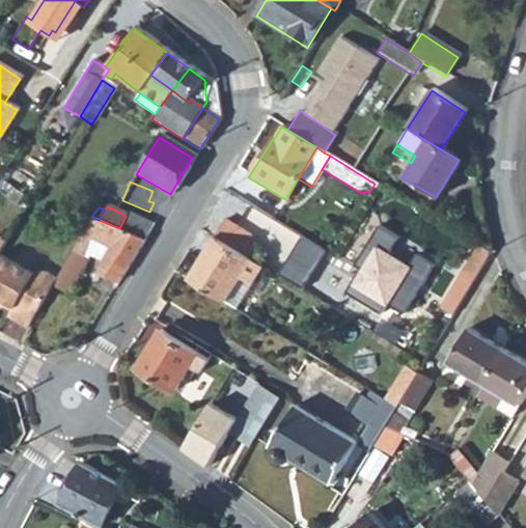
[(126,216),(119,228),(143,240),(153,225),(127,214),(126,216)]
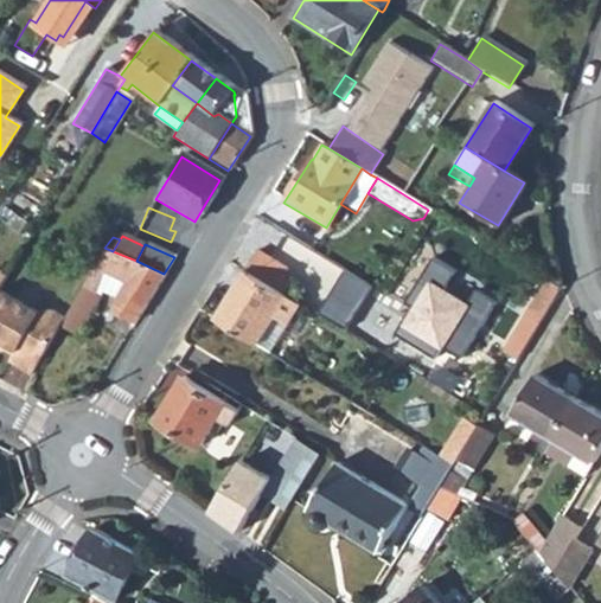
[(62,321),(58,327),(74,335),(100,293),(113,301),(107,310),(132,324),(164,274),(136,261),(113,251),(104,248),(62,321)]
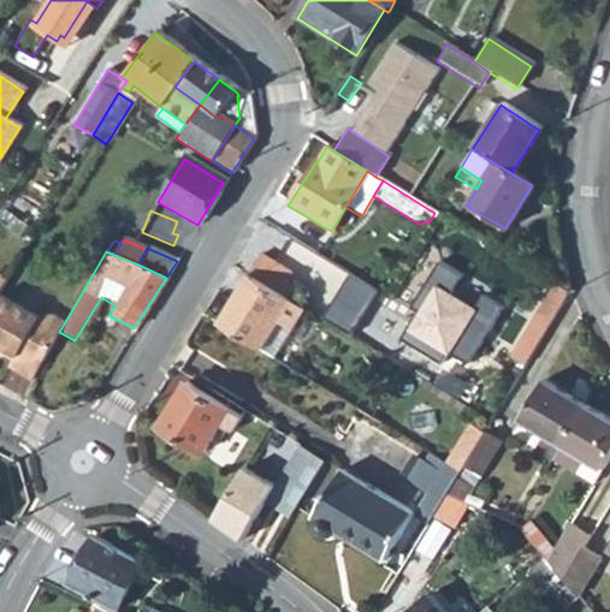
[(258,255),(246,274),(289,301),(296,289),(284,283),(288,274),(258,255)]
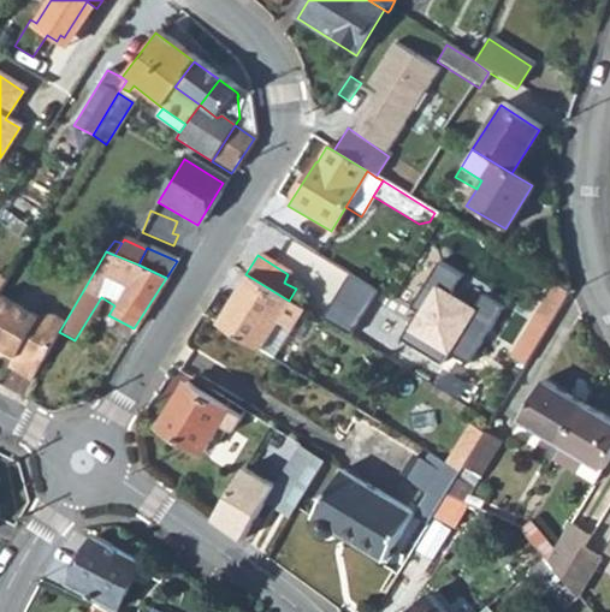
[(460,275),(442,265),(403,331),(448,357),(451,352),(468,361),(501,307),(481,295),(475,307),(451,291),(460,275)]
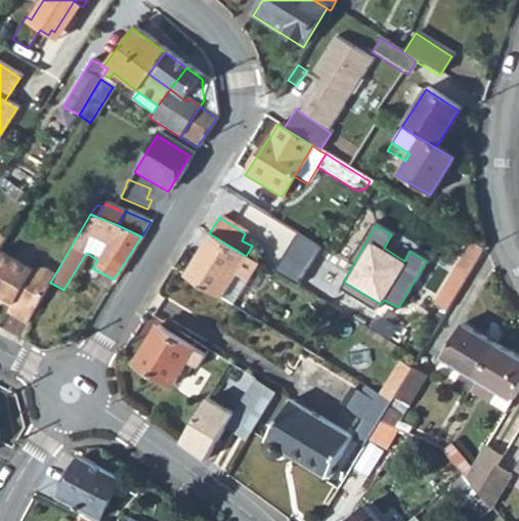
[(209,233),(207,236),(249,262),(251,260),(246,256),(209,233)]
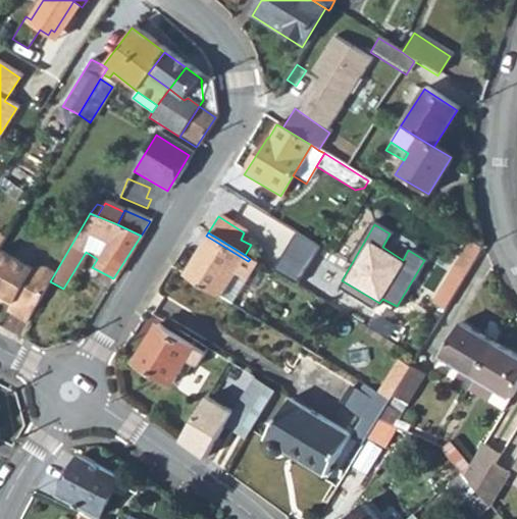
[(206,236),(182,275),(218,298),(236,268),(248,275),(256,262),(250,259),(248,261),(206,236)]
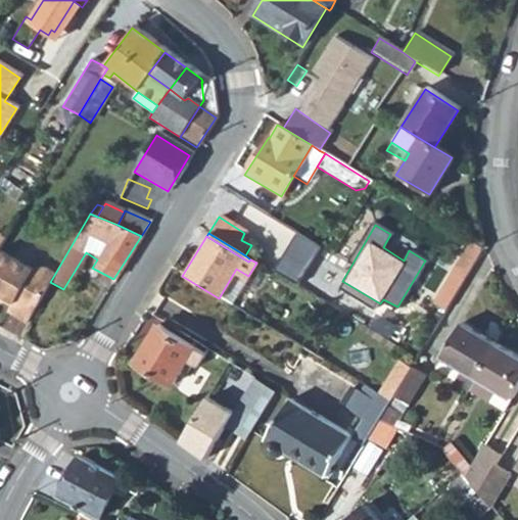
[(469,242),(439,292),(452,299),(481,249),(469,242)]
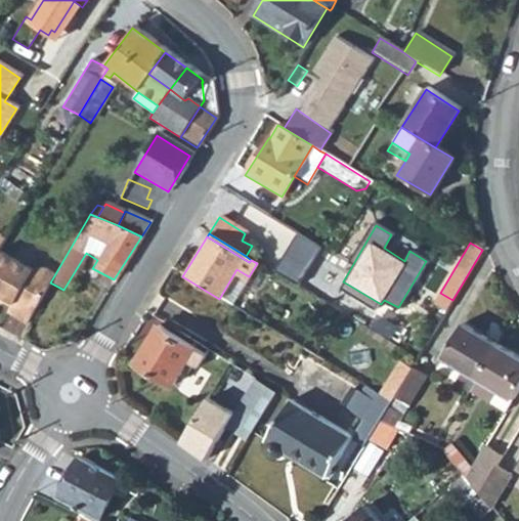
[(0,304),(1,304),(2,303),(3,300),(10,304),(9,307),(5,313),(25,324),(43,296),(50,283),(53,277),(42,270),(32,273),(0,255),(0,304)]
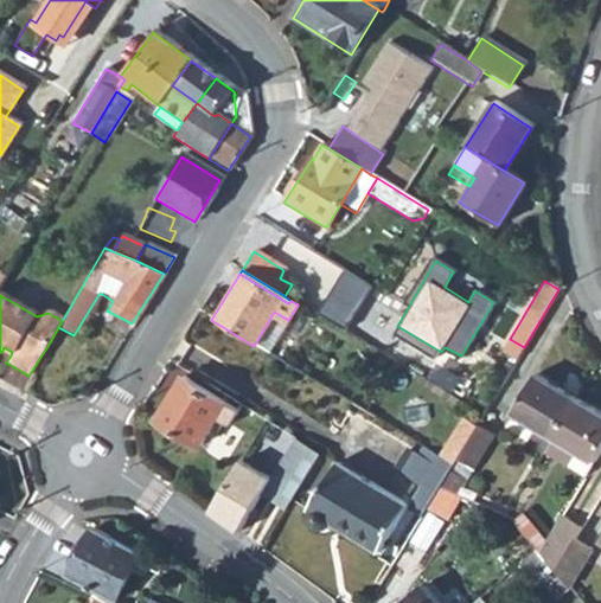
[(274,312),(254,346),(267,354),(288,320),(274,312)]
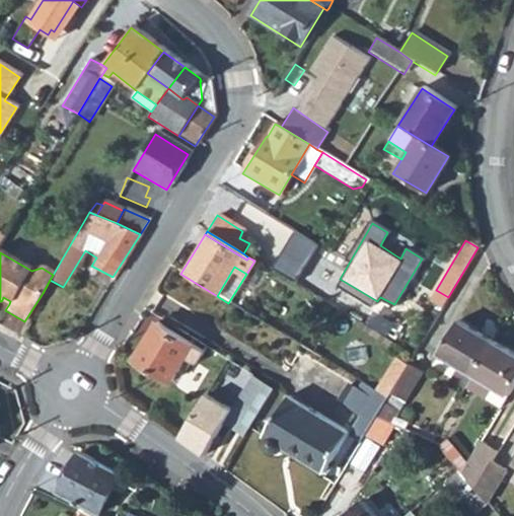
[(436,290),(428,302),(440,309),(448,297),(436,290)]
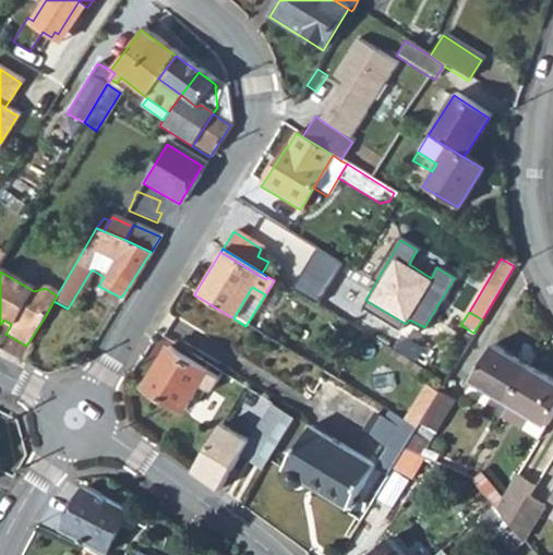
[(527,369),(490,347),(469,382),(492,395),(483,410),(497,418),(499,417),(506,403),(527,369)]
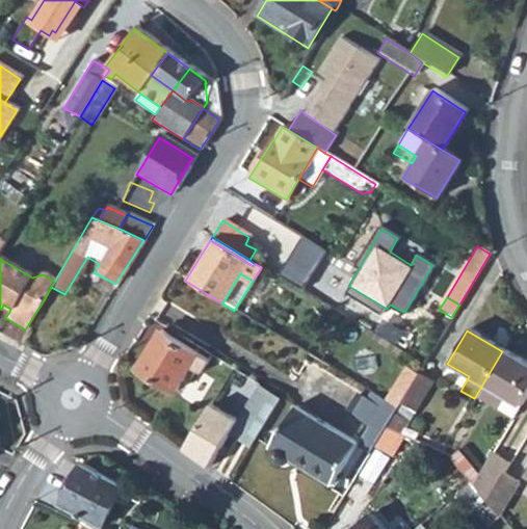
[(173,392),(188,367),(195,353),(158,332),(135,369),(173,392)]
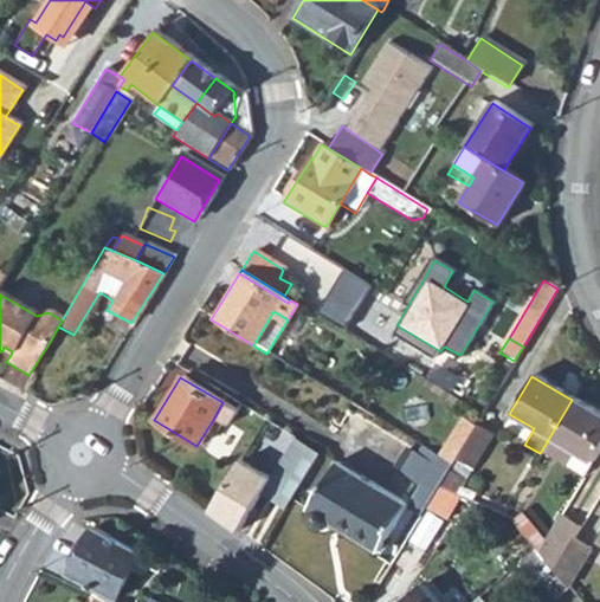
[(549,438),(541,452),(582,477),(599,445),(599,416),(572,400),(549,438)]
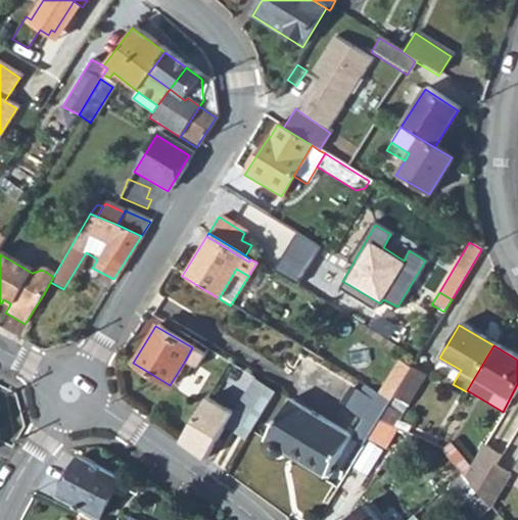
[(192,347),(185,361),(194,366),(201,353),(192,347)]
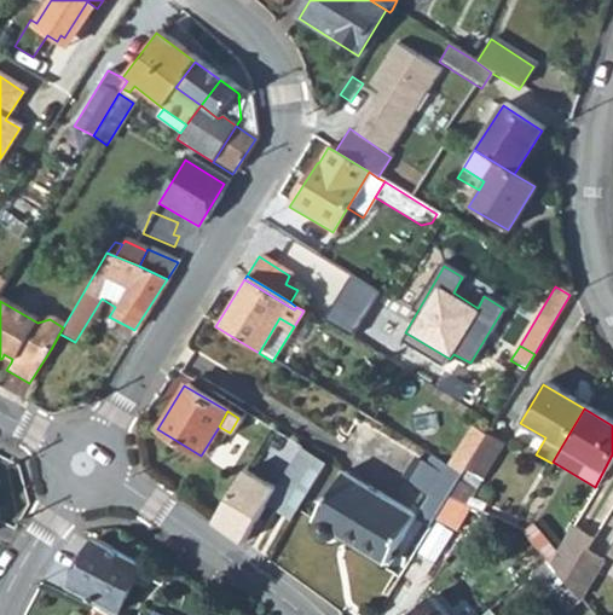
[(461,475),(457,481),(466,487),(474,491),(499,447),(484,437),(476,451),(461,475)]
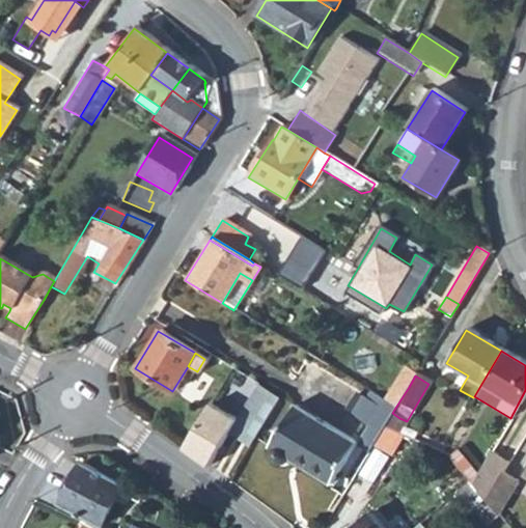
[(397,380),(384,401),(395,408),(409,387),(397,380)]
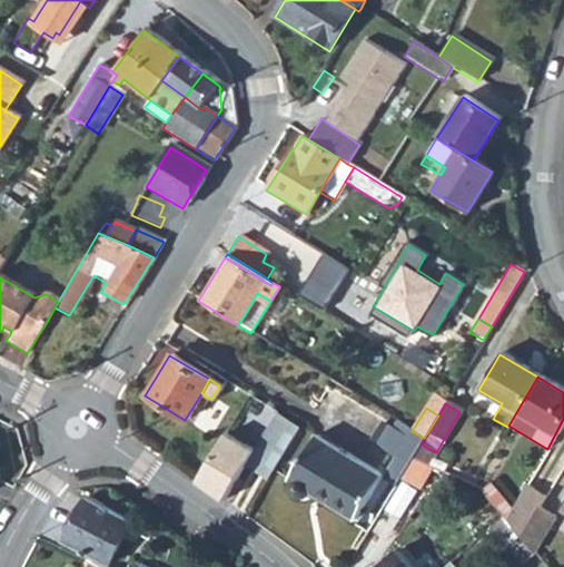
[(268,480),(299,429),(276,413),(244,466),(268,480)]
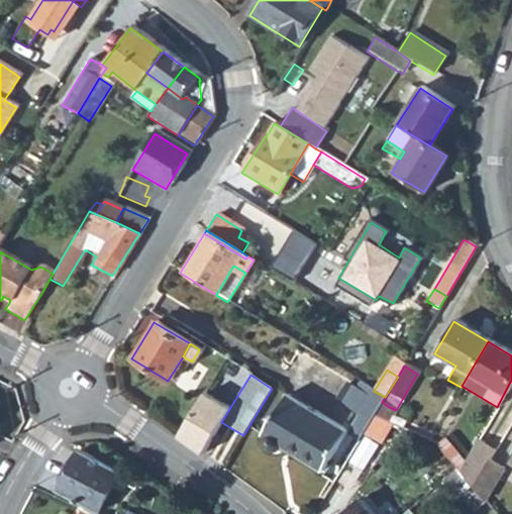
[(349,429),(348,435),(357,440),(374,416),(382,402),(385,397),(374,391),(359,383),(343,407),(357,416),(349,429)]
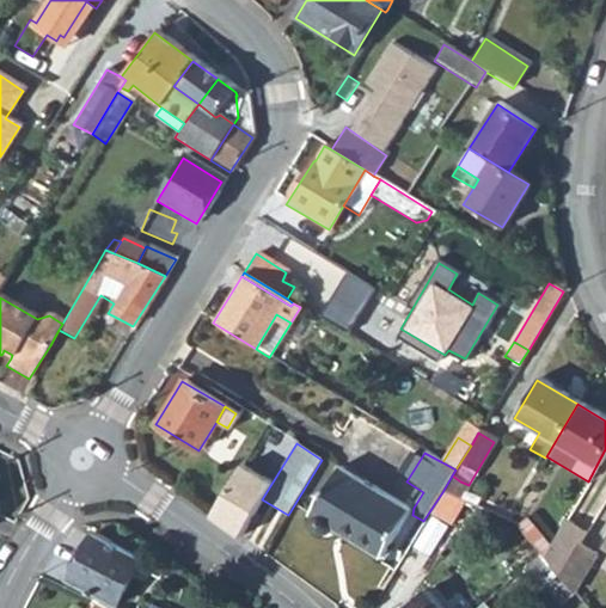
[(271,483),(243,466),(212,517),(239,538),(271,483)]
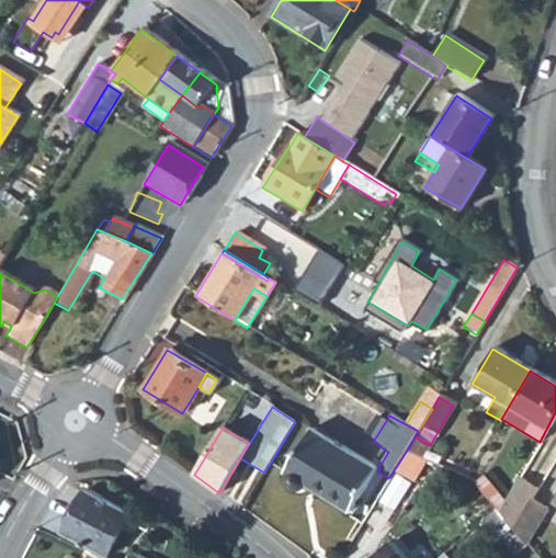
[(372,469),(308,429),(287,465),(282,475),(282,477),(282,480),(283,484),(287,489),(291,490),(294,490),(297,490),(301,489),(303,487),(305,484),(348,510),(372,469)]
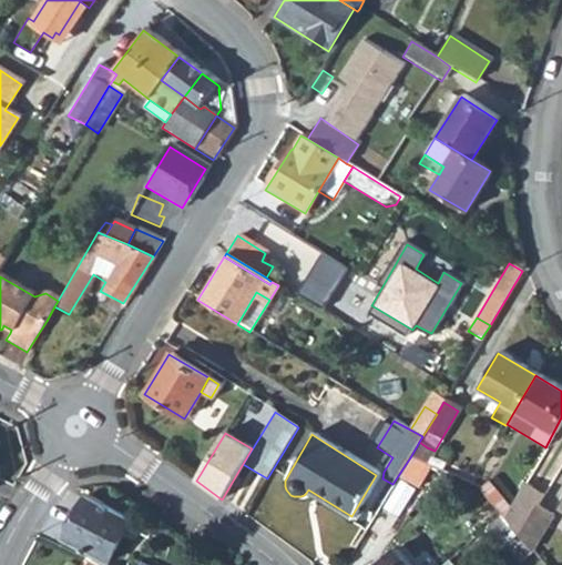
[(419,442),(410,457),(419,462),(427,447),(419,442)]
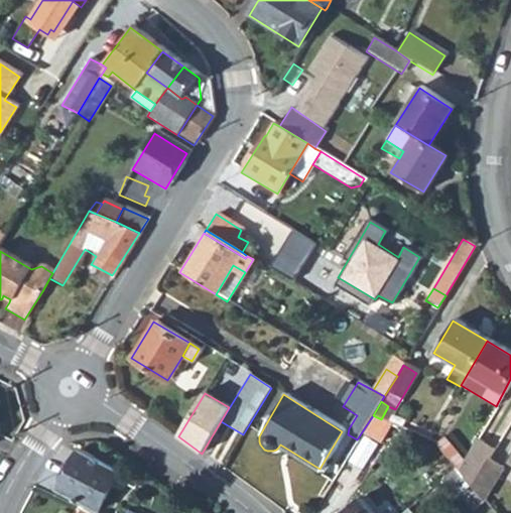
[(476,440),(457,473),(470,488),(486,461),(493,450),(476,440)]
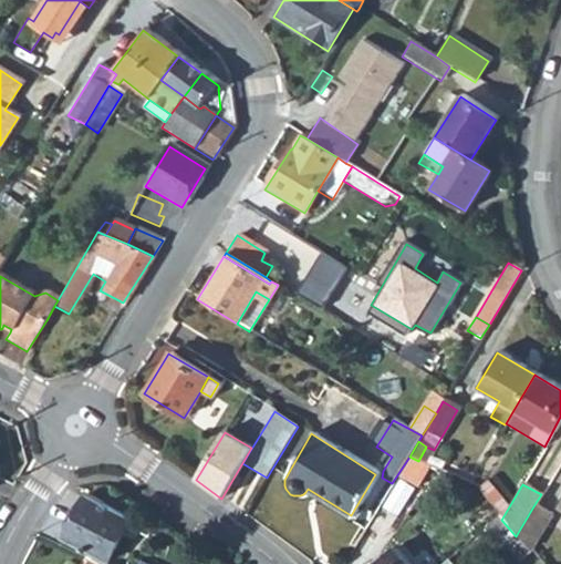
[(128,519),(84,496),(62,541),(105,563),(120,537),(123,530),(128,519)]
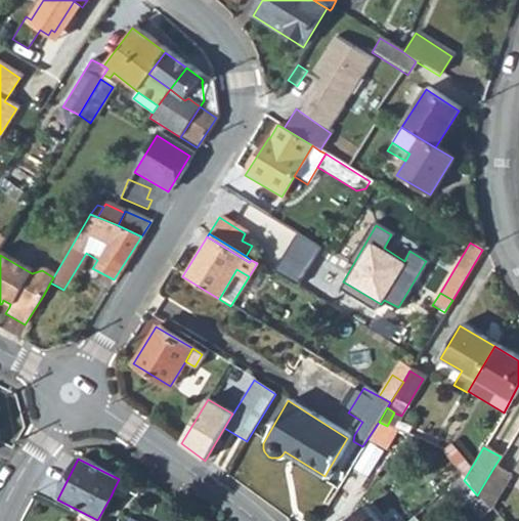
[(493,468),(477,495),(488,509),(508,476),(493,468)]
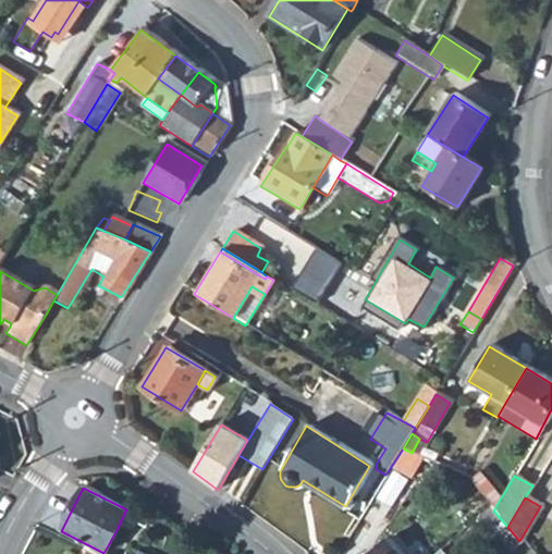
[(121,520),(118,528),(130,533),(133,526),(121,520)]
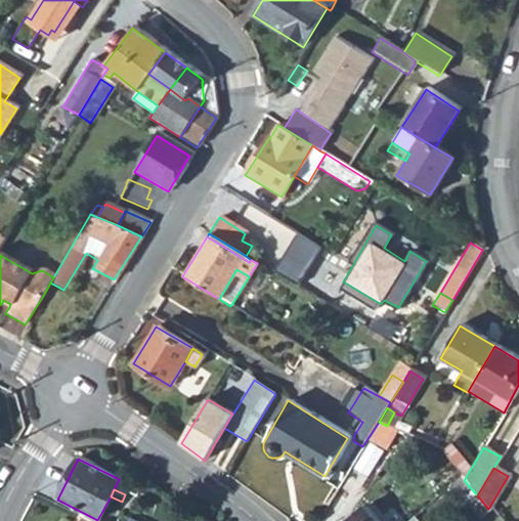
[(376,520),(363,507),(347,520),(376,520)]
